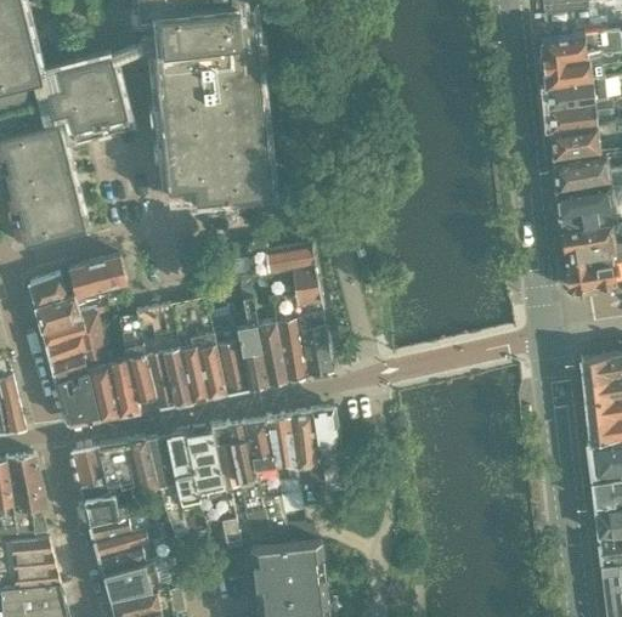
[(56,117),(68,114),(77,145),(130,131),(111,57),(40,75),(20,0),(0,0),(0,113),(29,106),(24,89),(33,86),(39,111),(40,111),(43,120),(51,118),(51,119),(56,118),(56,117)]
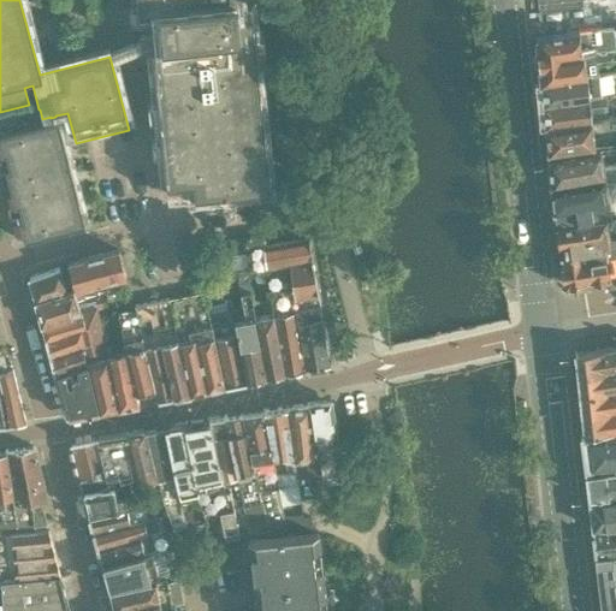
[(136,0),(140,21),(158,18),(159,37),(141,39),(142,52),(147,51),(152,51),(166,189),(193,187),(194,201),(221,197),(221,199),(270,194),(252,21),(237,22),(236,10),(241,10),(240,0),(136,0)]
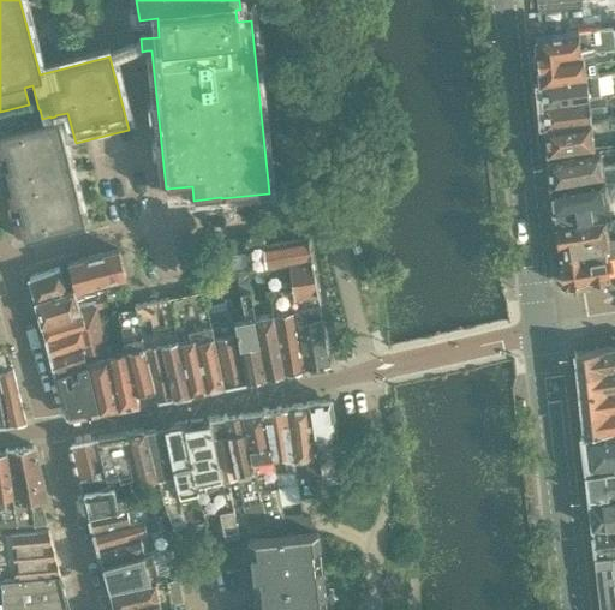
[(614,0),(597,0),(531,10),(535,40),(601,31),(601,33),(611,31),(614,30),(614,0)]
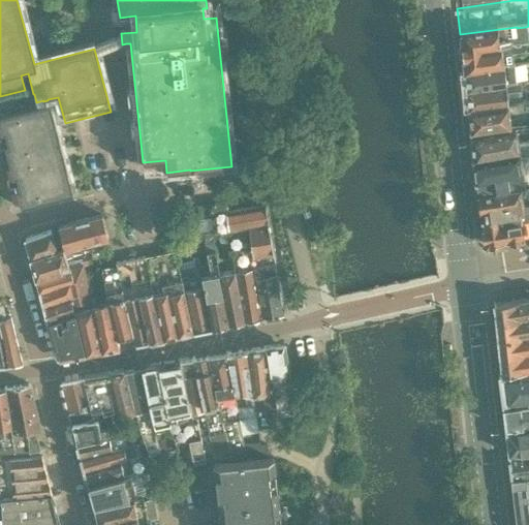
[(517,27),(460,34),(462,56),(528,47),(527,37),(526,27),(517,28),(517,27)]
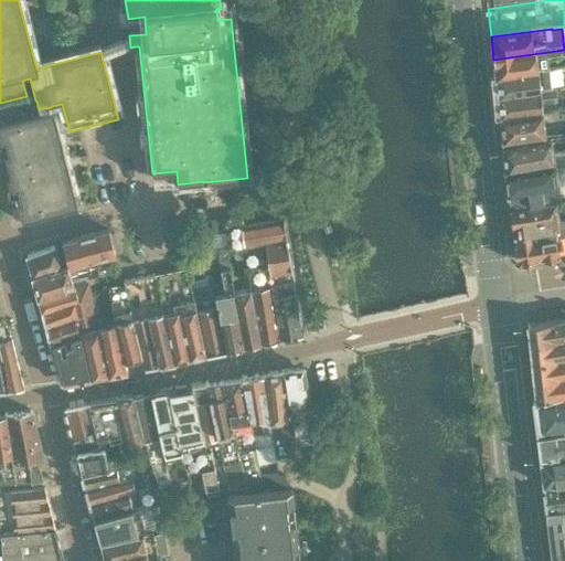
[(564,52),(564,50),(493,60),(496,82),(548,73),(546,62),(564,59),(564,52)]
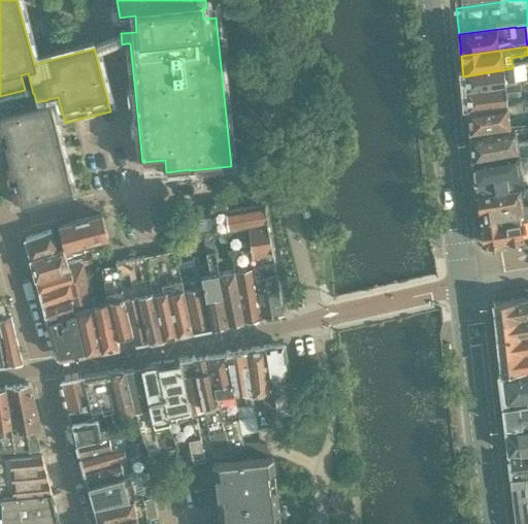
[(513,68),(463,76),(465,94),(515,89),(515,88),(513,68)]
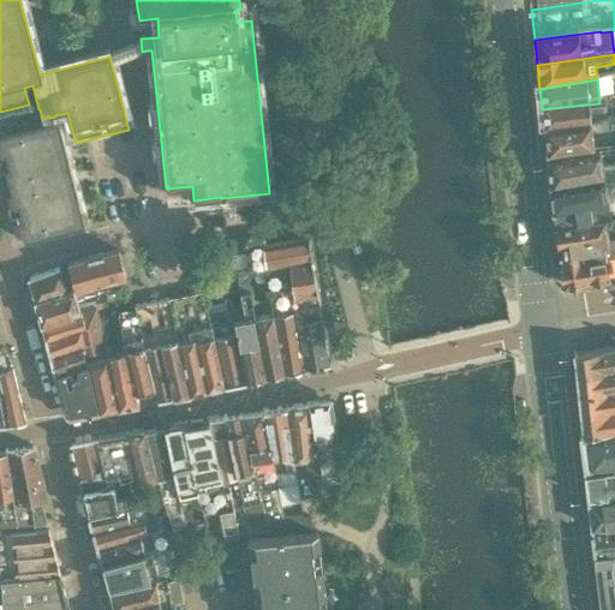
[(599,103),(542,109),(544,131),(607,123),(605,111),(604,102),(599,102),(599,103)]
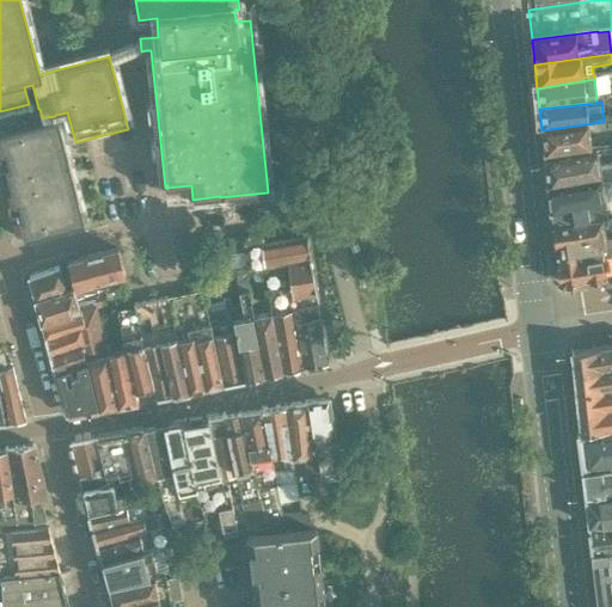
[(604,122),(542,130),(544,157),(611,147),(611,140),(610,121),(604,122)]
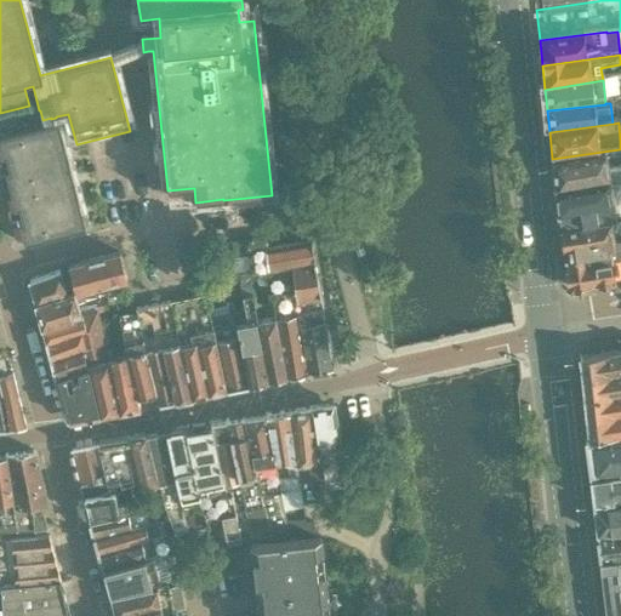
[(0,180),(6,178),(15,212),(7,215),(12,232),(20,231),(24,249),(85,233),(58,126),(0,141),(0,155),(1,161),(0,160),(0,180)]
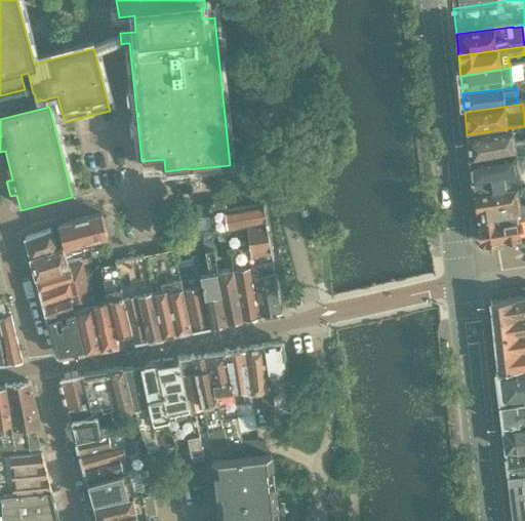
[(511,134),(467,143),(470,165),(515,157),(515,158),(524,156),(524,146),(513,148),(511,134)]
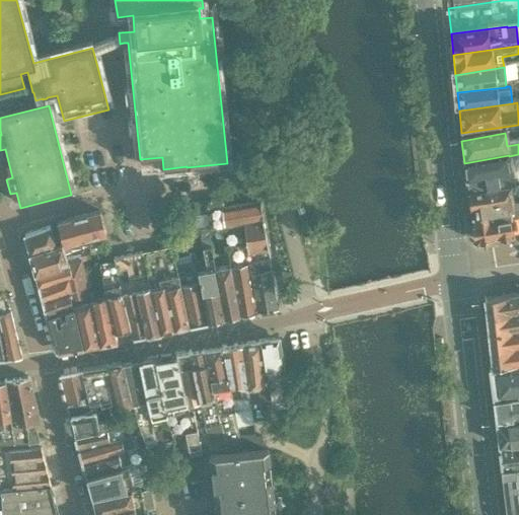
[(464,163),(468,195),(514,188),(514,187),(518,185),(518,154),(509,157),(509,156),(509,155),(464,163)]
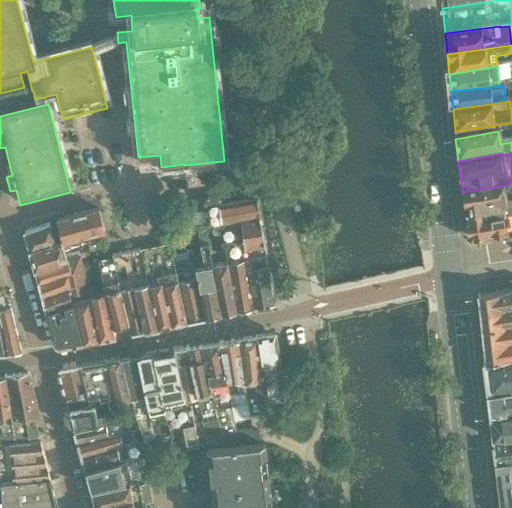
[(462,192),(465,217),(511,209),(511,208),(511,186),(511,184),(507,185),(462,192)]
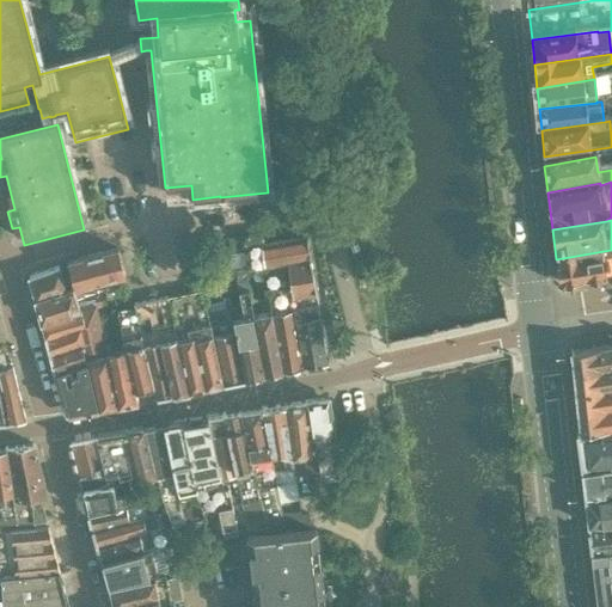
[(239,243),(225,245),(230,276),(259,273),(264,271),(286,269),(311,264),(307,241),(263,249),(261,239),(238,243),(239,243)]
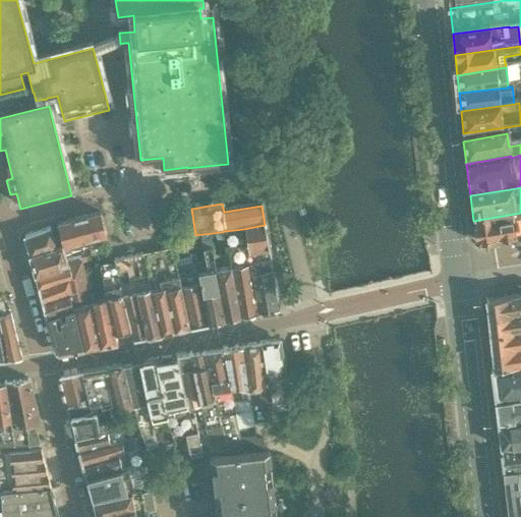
[(520,214),(520,213),(473,221),(476,242),(474,244),(478,248),(480,245),(516,240),(513,224),(520,222),(520,214)]
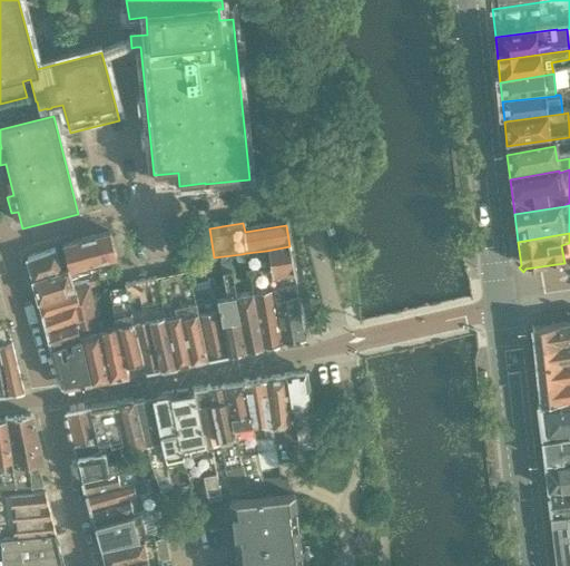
[(64,250),(55,253),(61,274),(69,272),(74,270),(75,271),(116,260),(110,235),(62,247),(64,250)]
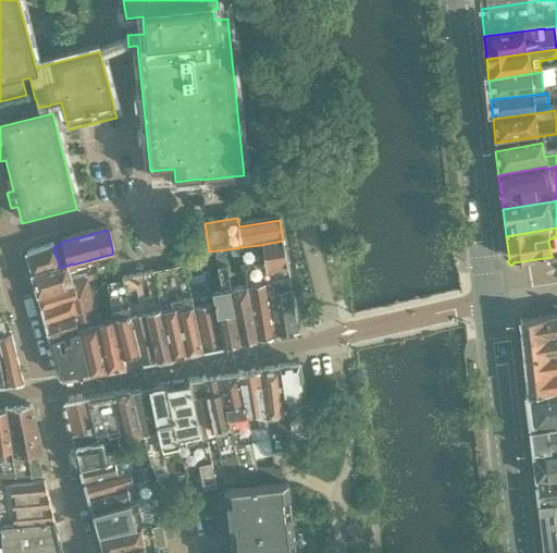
[(283,241),(260,245),(263,262),(265,275),(288,272),(283,241)]
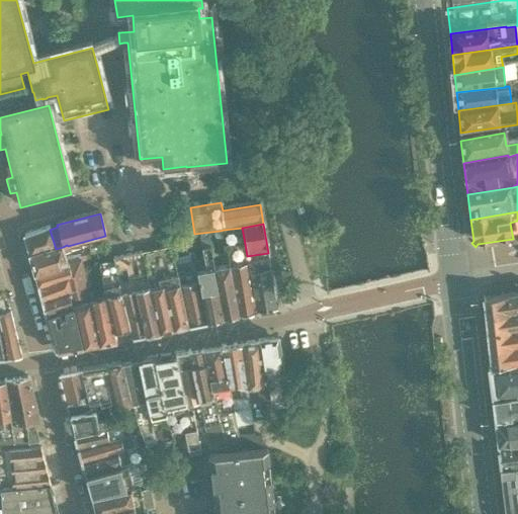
[(242,228),(224,230),(225,232),(227,245),(228,251),(230,267),(232,275),(235,292),(239,319),(257,316),(253,292),(247,256),(245,244),(242,228)]
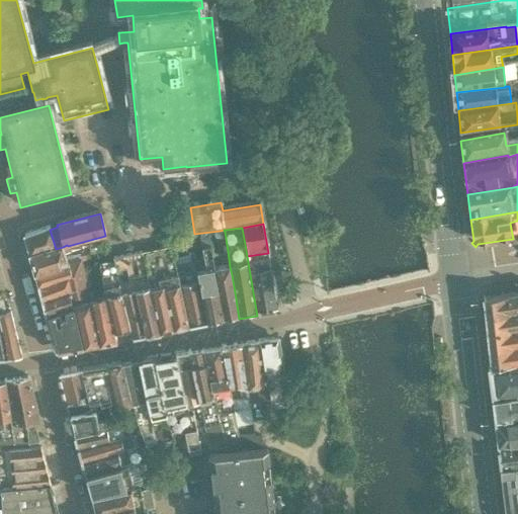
[(50,229),(24,238),(29,258),(56,249),(50,230),(50,229)]
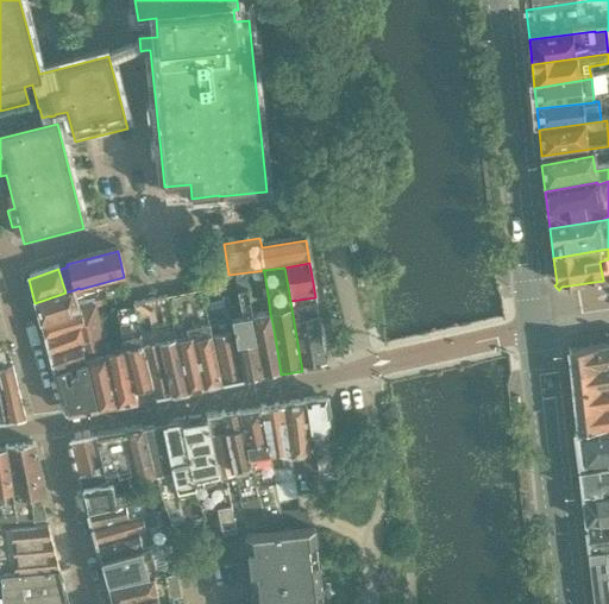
[(66,293),(35,303),(41,325),(79,314),(79,313),(81,313),(95,309),(94,304),(93,302),(76,306),(75,301),(82,300),(80,289),(79,288),(74,290),(66,293)]
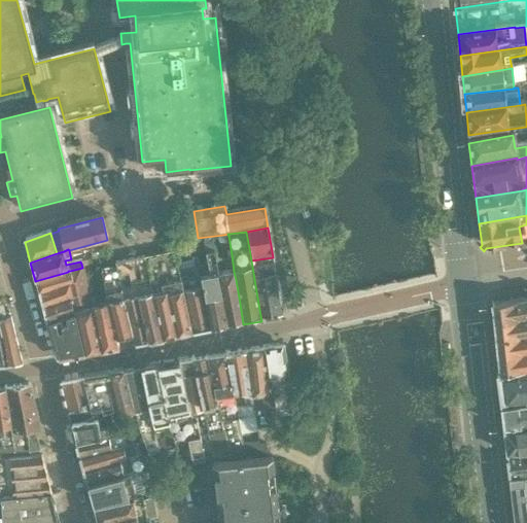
[(153,298),(164,341),(177,338),(192,335),(178,267),(176,253),(144,259),(153,298)]
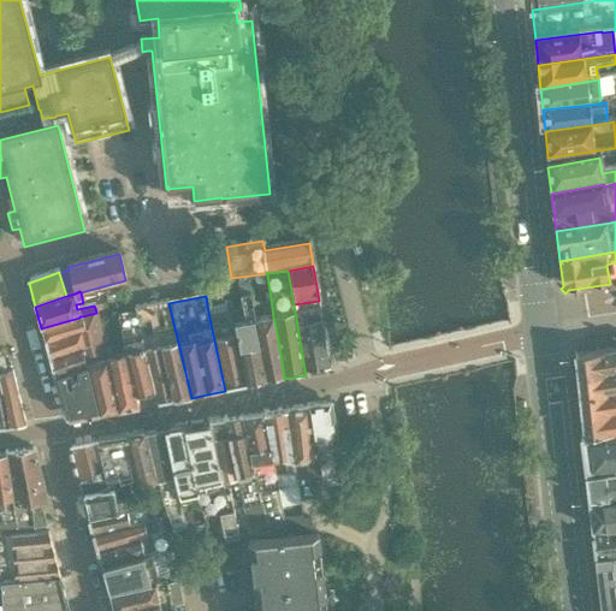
[(243,309),(232,312),(240,348),(247,386),(267,381),(260,348),(256,330),(250,296),(241,298),(243,309)]
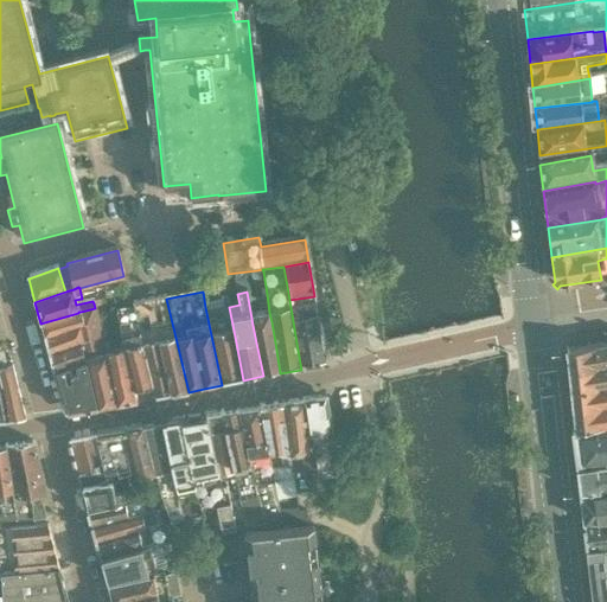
[(314,296),(289,300),(296,343),(301,370),(325,366),(323,352),(314,296)]
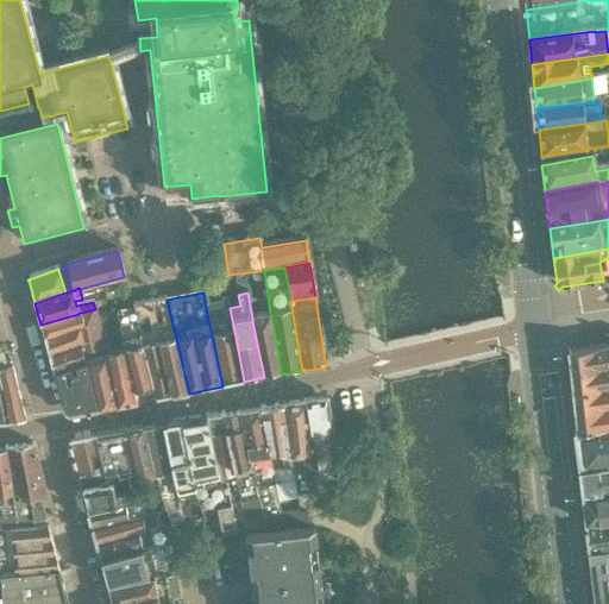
[(167,300),(150,303),(152,312),(158,310),(163,326),(156,327),(173,397),(189,394),(177,344),(167,300)]
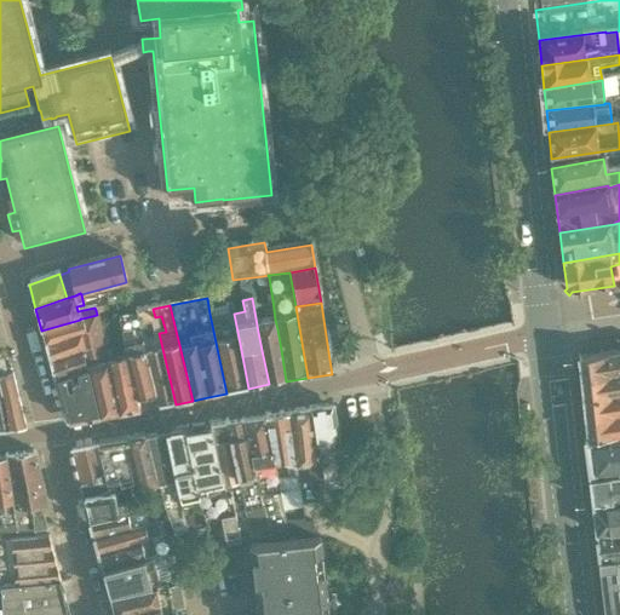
[(218,311),(210,314),(218,350),(227,394),(248,389),(241,350),(234,314),(233,310),(233,305),(225,306),(227,310),(218,311)]
